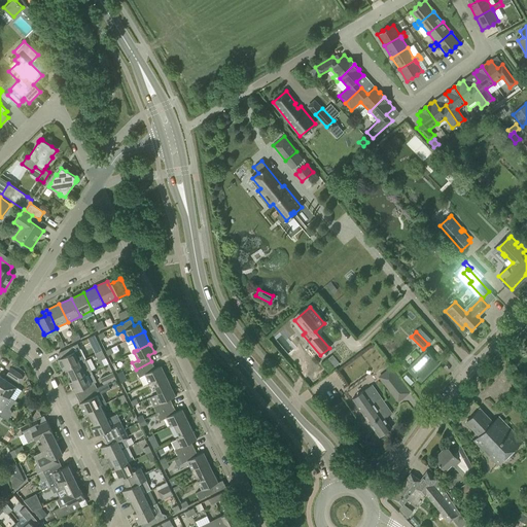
[(94,347),(96,353),(102,350),(99,345),(94,347)]
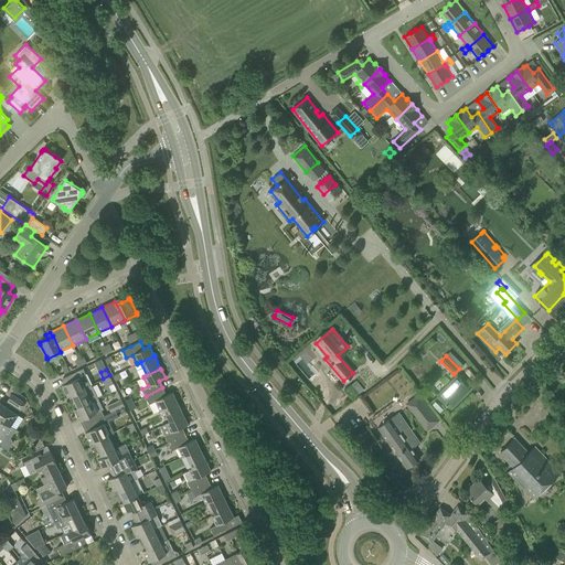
[(91,384),(86,374),(62,385),(67,396),(72,395),(71,394),(85,387),(91,384)]
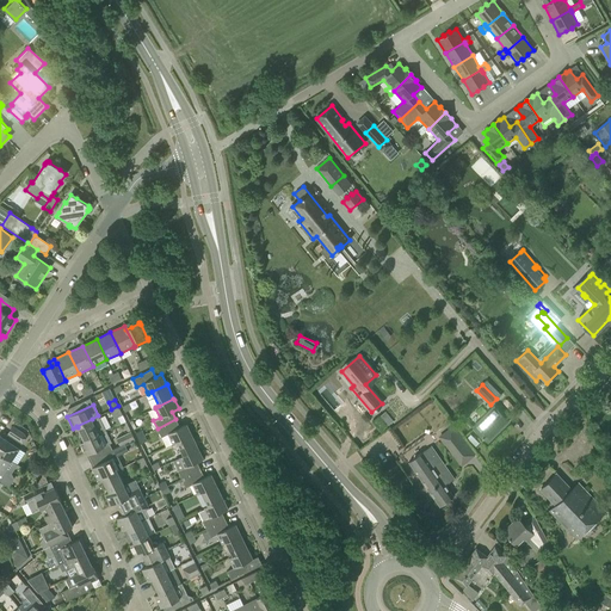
[(118,406),(111,409),(115,417),(121,413),(118,406)]
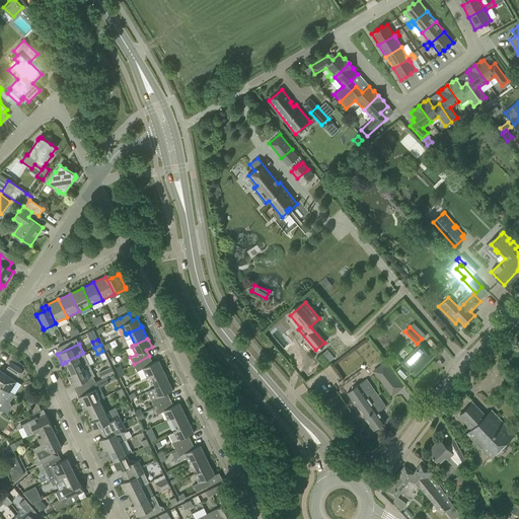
[(402,363),(415,375),(432,358),(420,346),(402,363)]
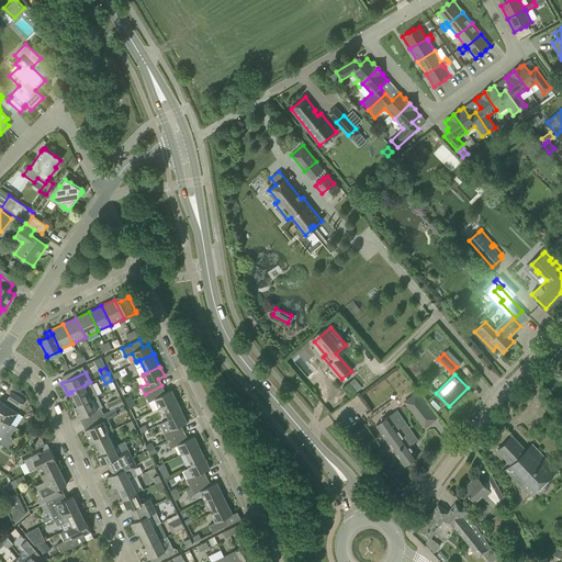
[(71,393),(77,405),(77,406),(91,400),(98,396),(90,382),(85,385),(70,392),(71,393)]
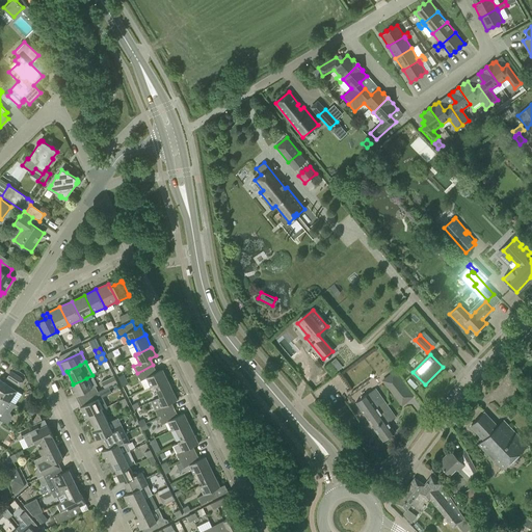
[(151,387),(154,384),(166,378),(166,377),(162,369),(157,372),(153,365),(137,373),(140,380),(147,378),(150,386),(151,387)]
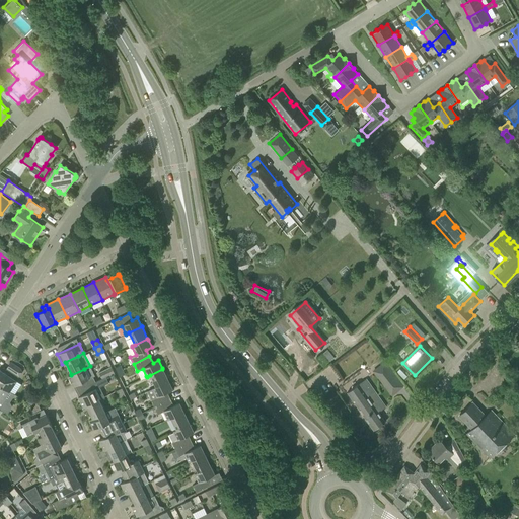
[(0,384),(9,391),(16,380),(22,372),(20,368),(11,362),(6,369),(3,367),(1,370),(0,369),(0,384)]
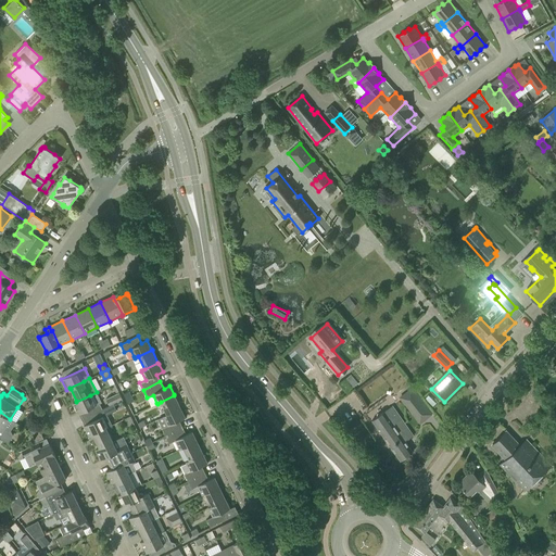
[(425,405),(413,389),(406,394),(413,403),(409,406),(415,413),(418,409),(425,405)]
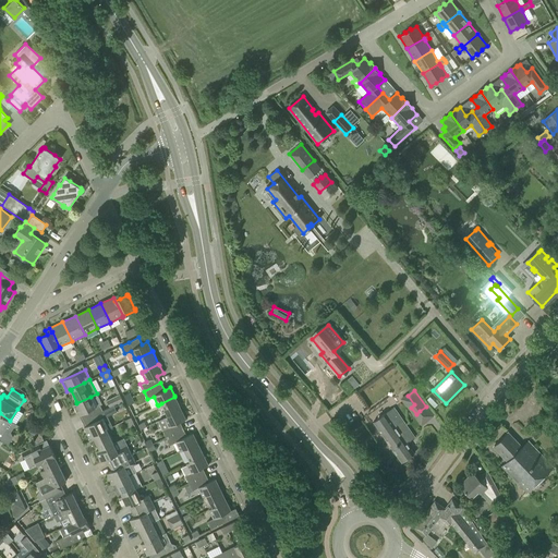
[(106,400),(110,408),(122,401),(119,393),(106,400)]
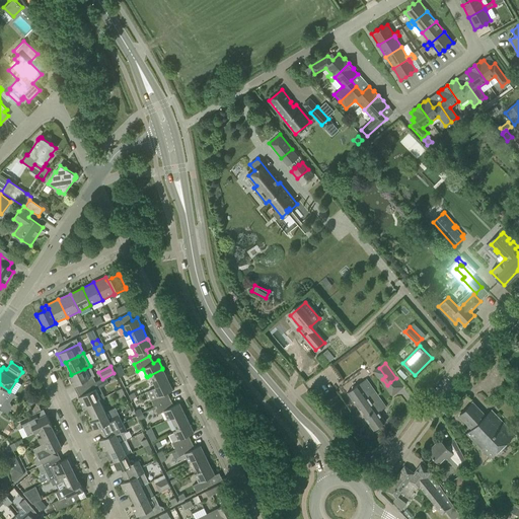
[(71,375),(71,374),(68,376),(73,386),(82,382),(89,379),(84,369),(71,375)]
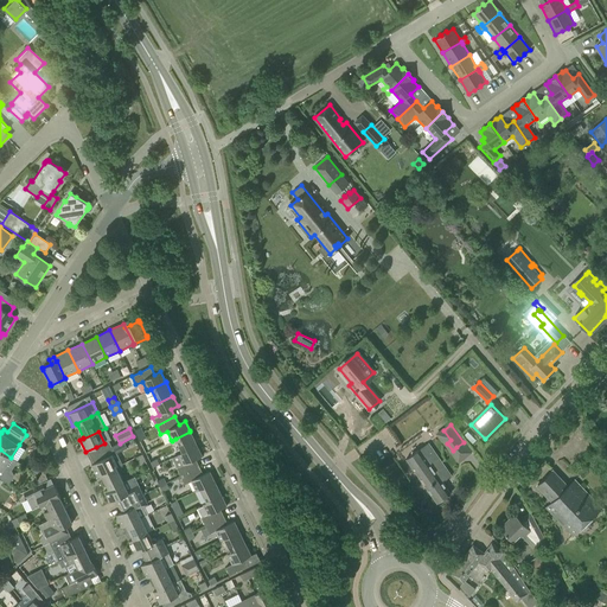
[(176,439),(183,453),(197,446),(190,432),(176,439)]
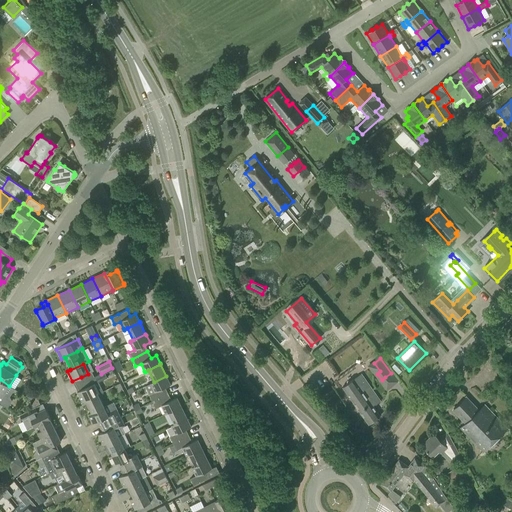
[(502,364),(495,371),(499,375),(506,369),(502,364)]
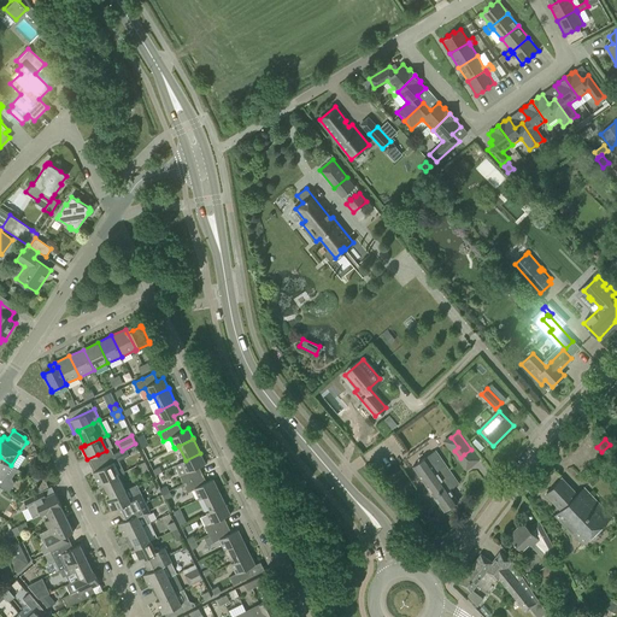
[(99,485),(103,482),(117,475),(124,471),(121,465),(118,460),(124,457),(121,450),(106,457),(110,464),(93,472),(99,485)]
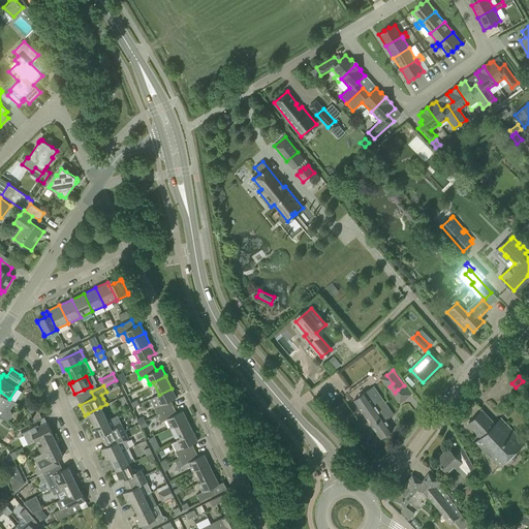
[(385,419),(394,414),(373,385),(353,400),(380,438),(393,430),(385,419)]
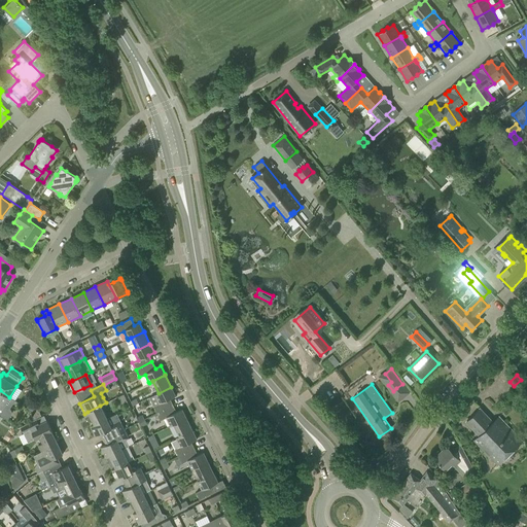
[(409,391),(402,384),(396,388),(402,396),(409,391)]
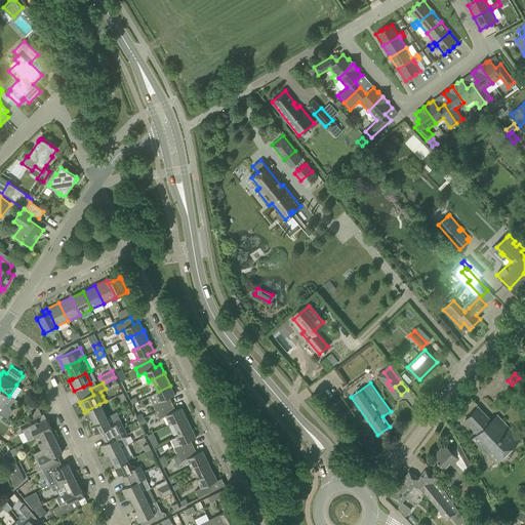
[(153,404),(156,411),(172,403),(169,397),(174,394),(171,387),(170,386),(158,392),(154,393),(155,395),(158,402),(153,404)]
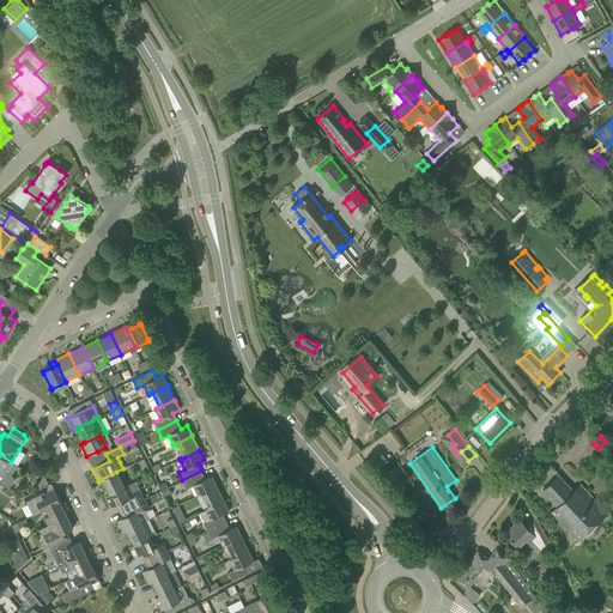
[(0,483),(0,484),(4,486),(7,489),(14,480),(11,475),(17,466),(11,462),(0,454),(0,483)]
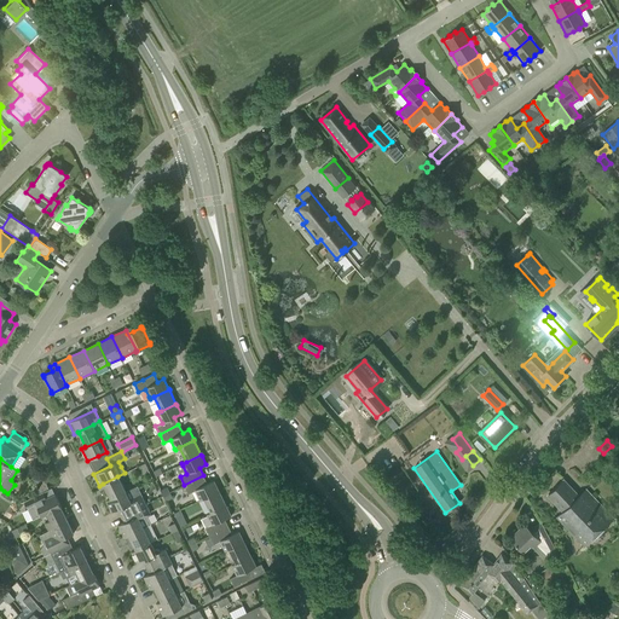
[(138,467),(142,473),(148,469),(145,463),(138,467)]
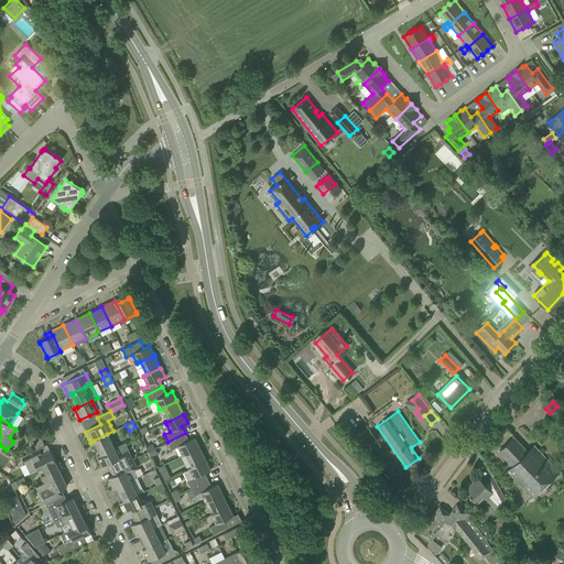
[(182,456),(186,454),(199,447),(198,446),(195,437),(188,441),(185,433),(167,442),(172,449),(177,447),(182,455),(182,456)]
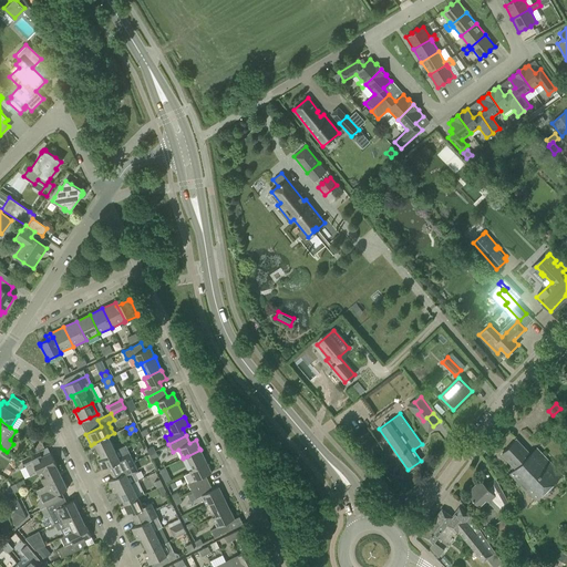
[(94,443),(101,456),(115,450),(107,436),(94,443)]
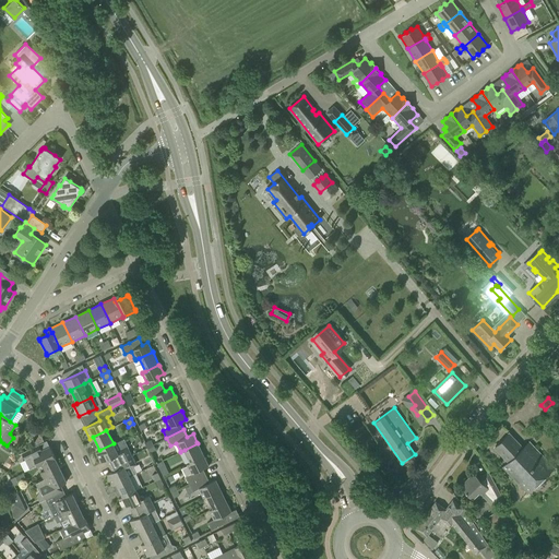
[(508,461),(502,466),(527,494),(555,468),(528,441),(522,448),(516,441),(509,433),(495,447),(502,455),(508,461)]
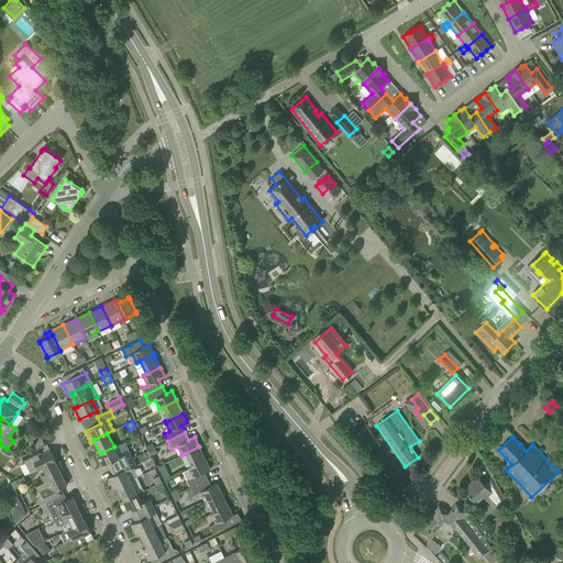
[(100,453),(97,455),(102,466),(107,464),(110,470),(132,459),(129,452),(119,456),(114,446),(100,453)]
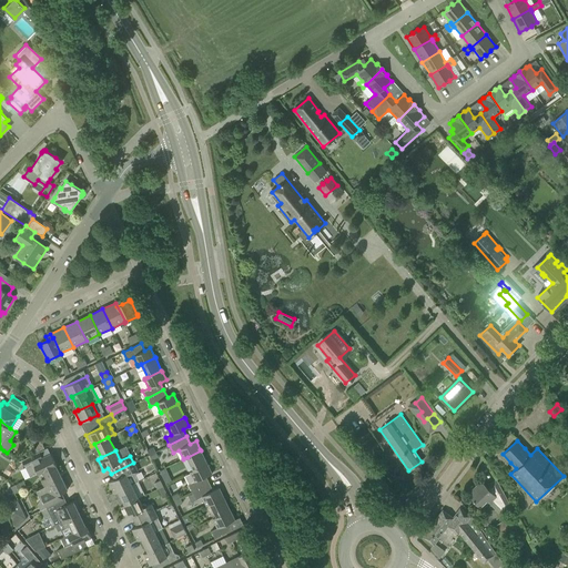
[(188,457),(193,470),(206,464),(201,450),(188,457)]
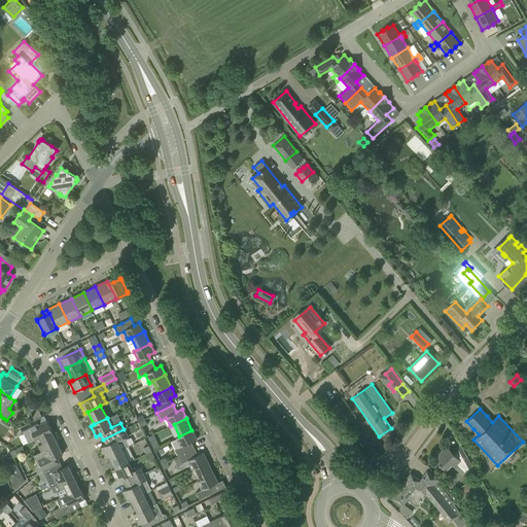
[(51,431),(46,421),(39,424),(36,419),(20,427),(23,432),(24,432),(29,442),(35,438),(35,440),(39,437),(39,436),(51,431)]
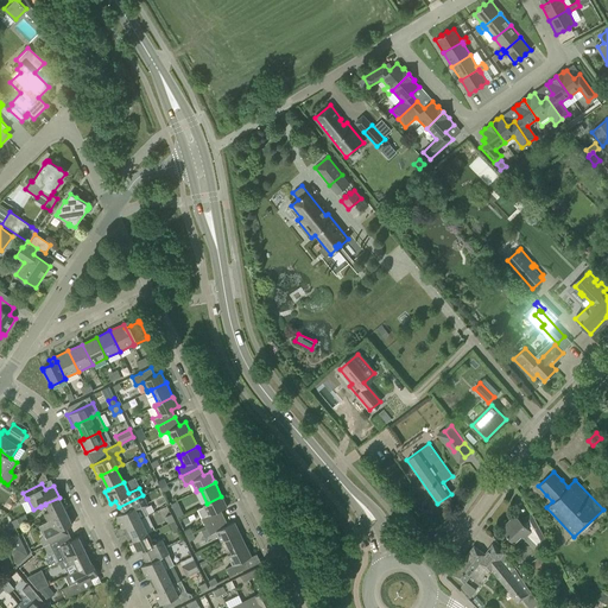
[(126,526),(140,519),(147,515),(144,507),(149,506),(143,495),(119,507),(121,513),(116,515),(122,529),(126,526)]
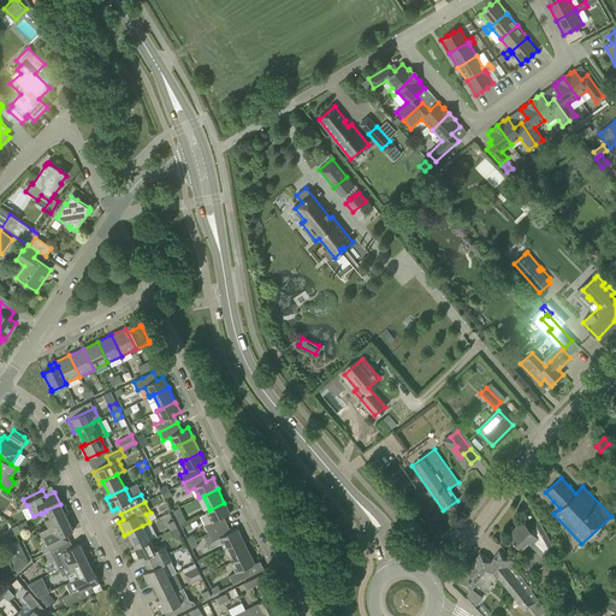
[(203,525),(208,533),(227,525),(224,516),(230,513),(224,503),(209,510),(206,511),(206,513),(200,516),(203,525)]
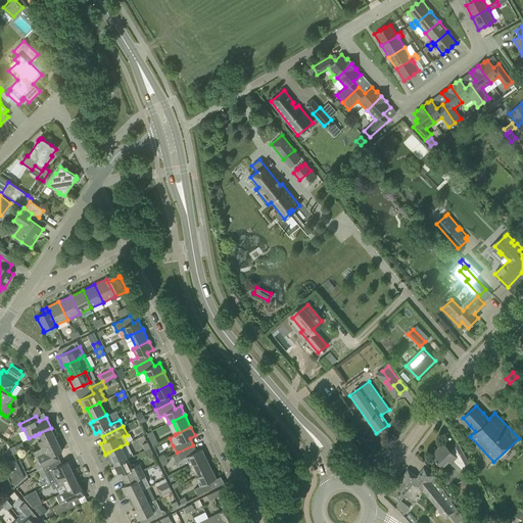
[(38,441),(41,448),(57,440),(51,428),(39,433),(39,434),(42,439),(38,441)]
